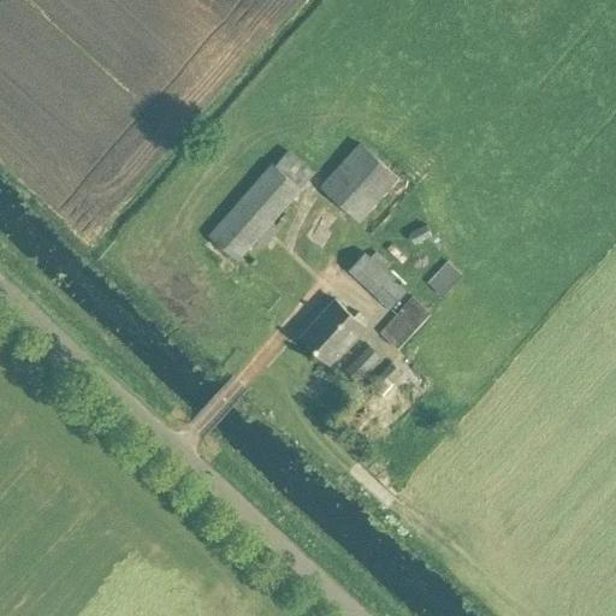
[(359,221),(398,177),(360,143),(320,188),(359,221)]
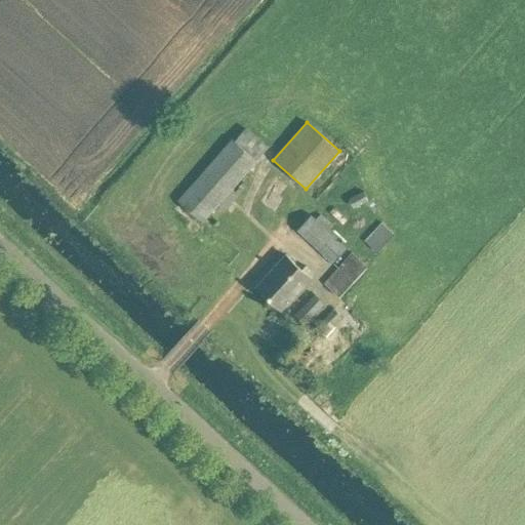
[(268,148),(246,128),(233,143),(231,140),(177,200),(202,223),(217,205),(224,211),(238,196),(231,189),(268,148)]
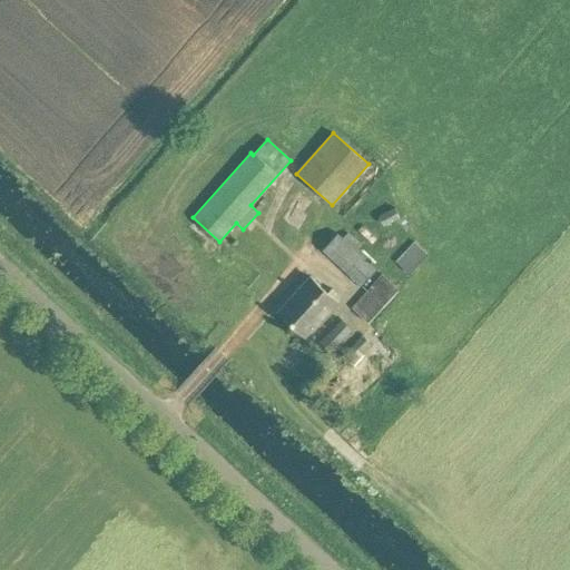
[(361,285),(375,269),(336,234),(322,249),(361,285)]
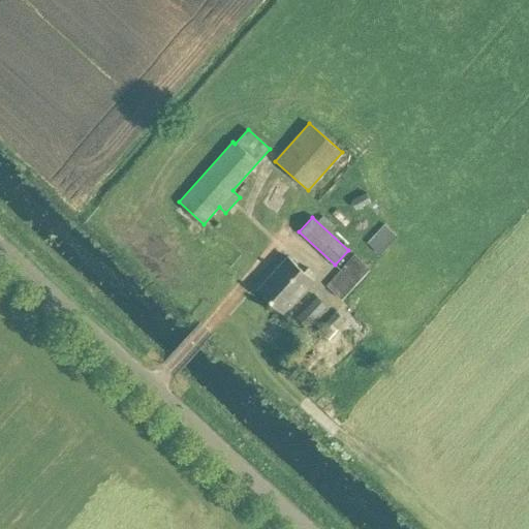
[(379,254),(397,236),(384,224),(367,243),(379,254)]
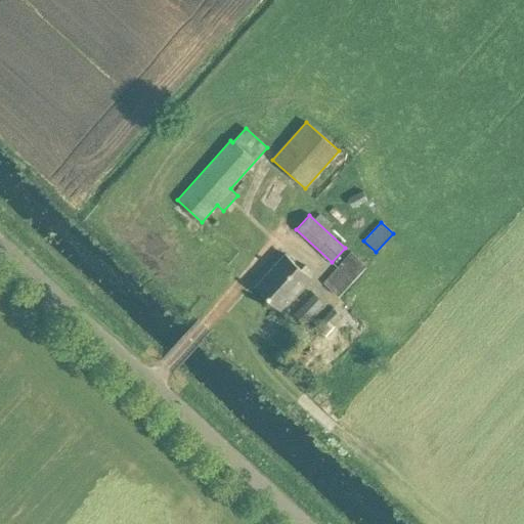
[(339,297),(366,267),(351,253),(324,281),(334,290),(333,291),(339,297)]
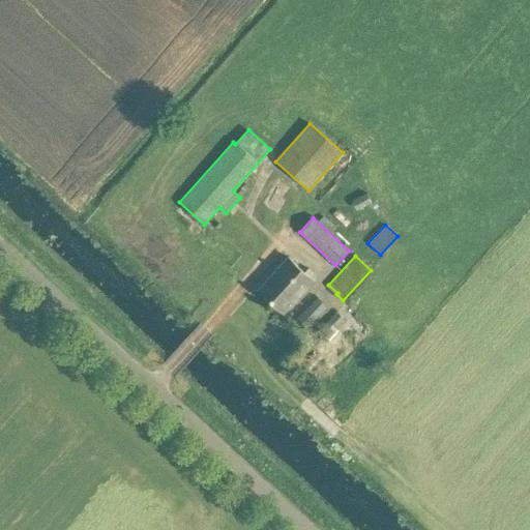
[(283,313),(313,280),(288,257),(258,290),(283,313)]
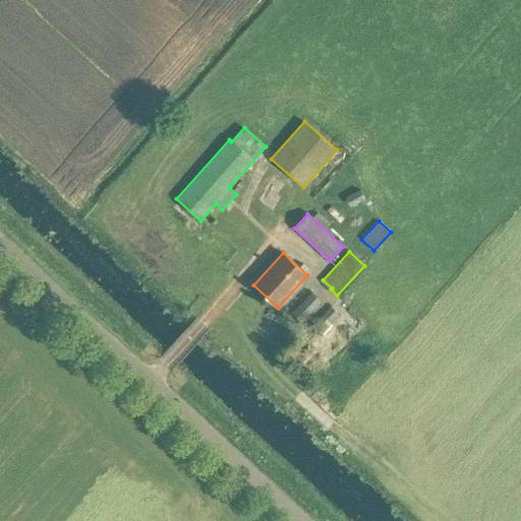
[(311,292),(291,312),(301,322),(321,301),(311,292)]
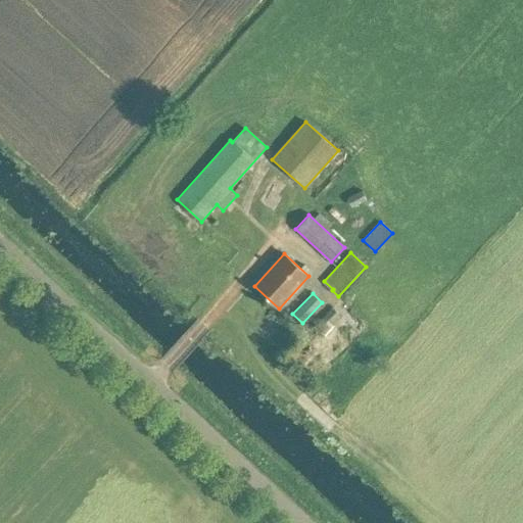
[(321,338),(341,318),(332,307),(312,328),(321,338)]
